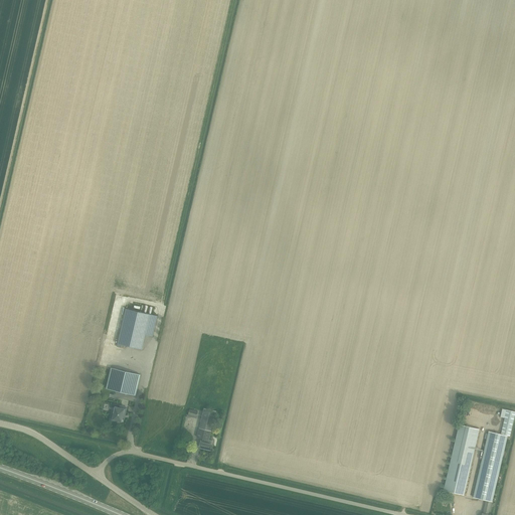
[(126,309),(117,344),(122,345),(121,348),(124,348),(124,345),(128,346),(142,349),(146,335),(153,336),(157,316),(126,309)]
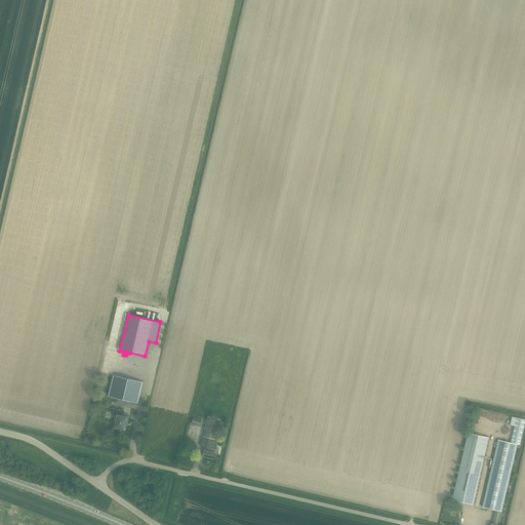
[(118,399),(138,403),(143,382),(113,375),(108,396),(118,399)]
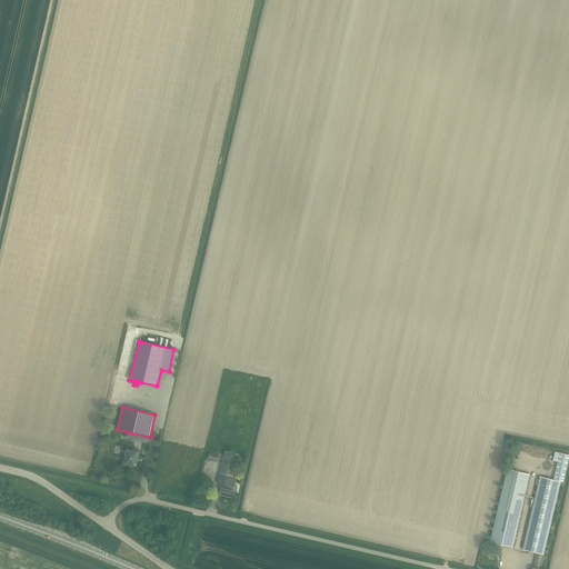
[(239,455),(231,453),(232,450),(229,450),(229,452),(225,451),(220,473),(233,477),(239,455)]
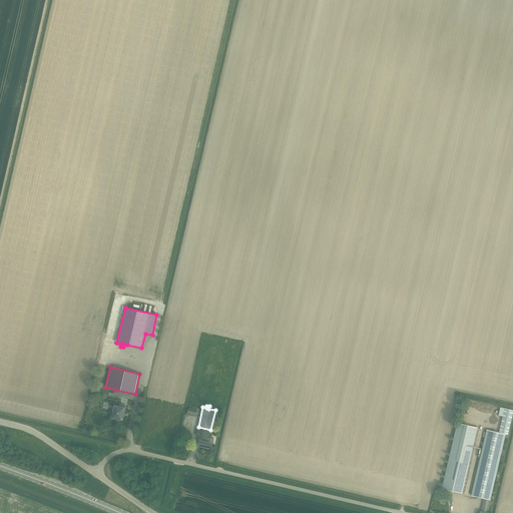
[(121,417),(123,418),(125,409),(119,407),(118,409),(114,408),(113,412),(111,411),(108,422),(115,423),(116,419),(120,420),(121,417)]
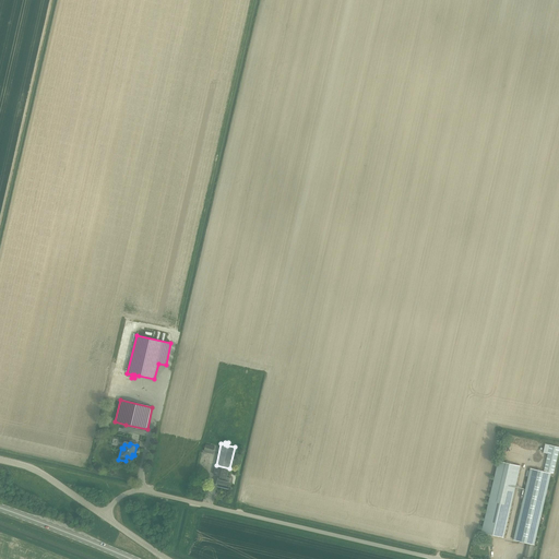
[(205,447),(204,447),(203,451),(213,453),(215,447),(205,444),(205,447)]
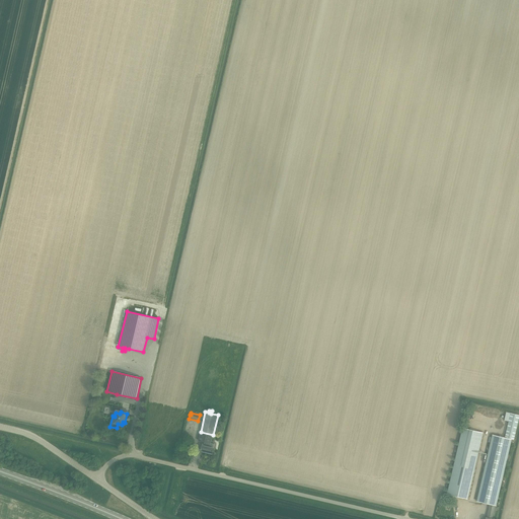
[(483,476),(476,501),(490,504),(487,517),(486,517),(485,518),(493,518),(492,518),(496,506),(511,439),(514,440),(518,416),(518,415),(510,414),(508,422),(505,438),(499,436),(493,435),(492,435),(492,437),(491,437),(490,443),(487,455),(485,455),(483,462),(486,463),(484,468),(483,476)]
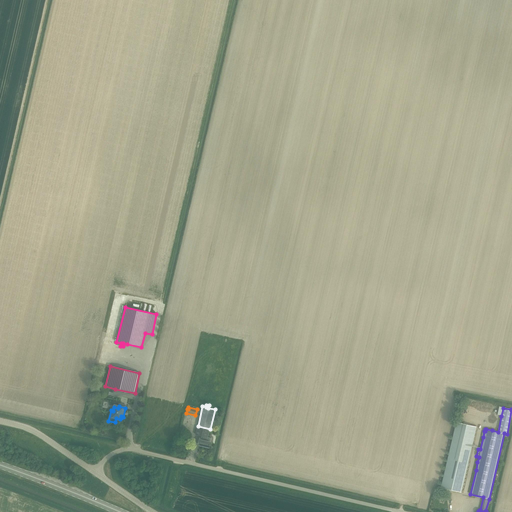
[(476,427),(456,422),(441,487),(461,492),(476,427)]
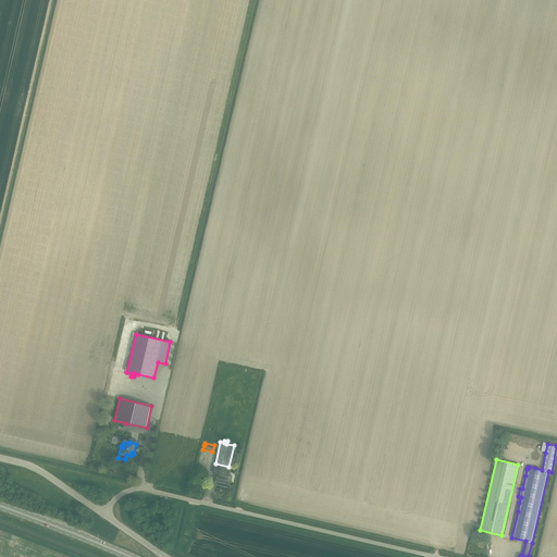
[(226,475),(229,467),(214,463),(212,473),(219,474),(217,484),(227,486),(230,477),(226,475)]
